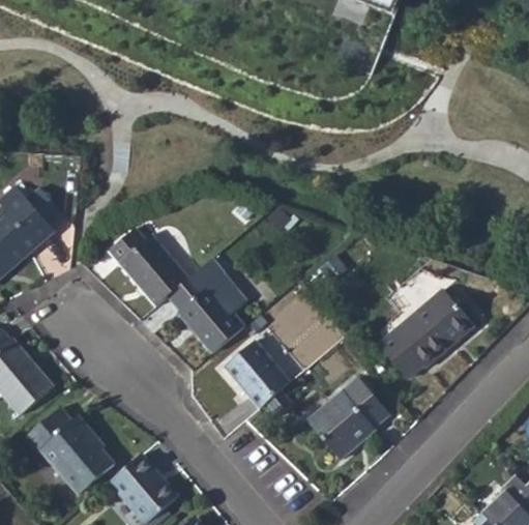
[(0,201),(2,204),(0,205),(0,271),(53,227),(48,221),(59,210),(39,188),(28,199),(13,182),(0,194),(0,201)]
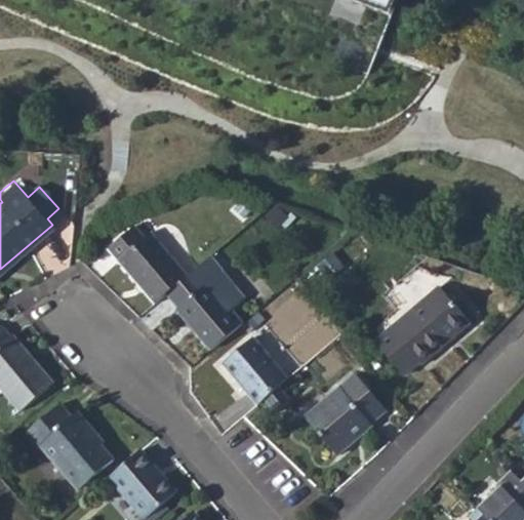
[(107,247),(154,302),(166,292),(187,273),(151,230),(144,235),(133,225),(107,247)]
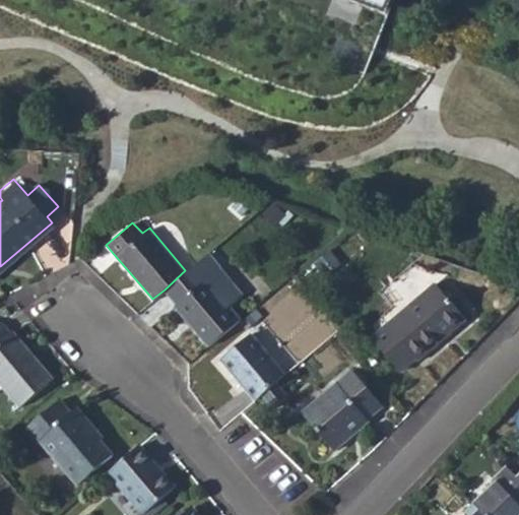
[(185,270),(165,290),(175,302),(175,305),(208,343),(239,318),(228,304),(238,296),(238,288),(219,266),(220,266),(207,251),(191,265),(185,270)]
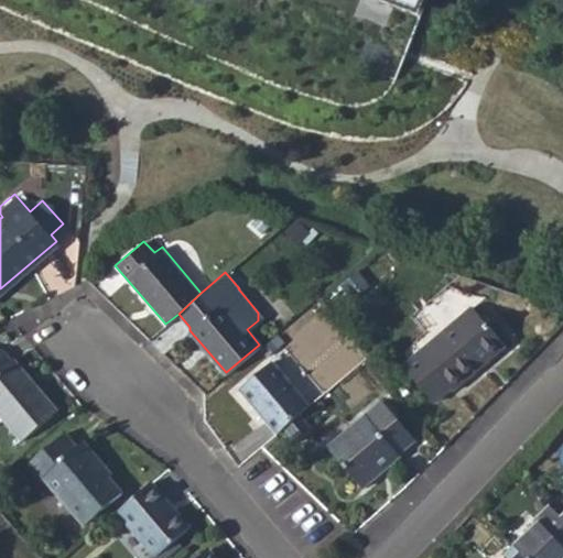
[(472,306),(402,364),(432,400),(448,386),(452,389),(504,343),(472,306)]
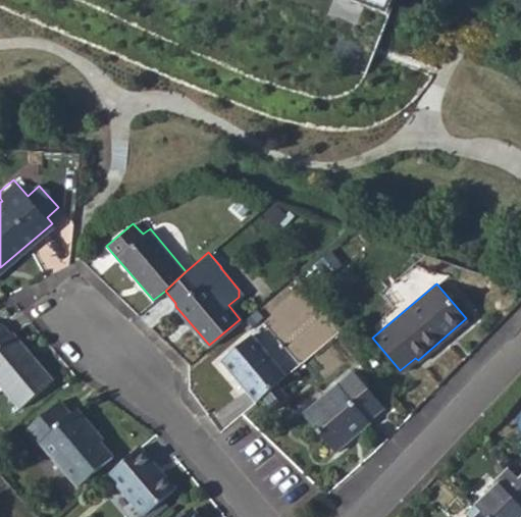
[(0,382),(18,406),(52,378),(12,331),(10,332),(0,322),(0,382)]
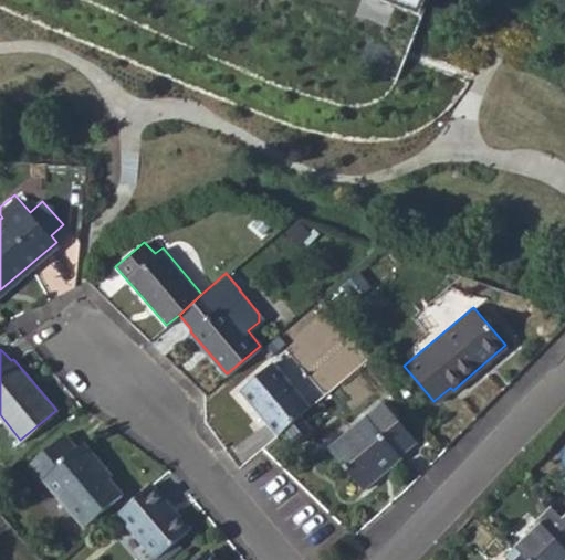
[(239,390),(276,434),(311,405),(273,361),(239,390)]
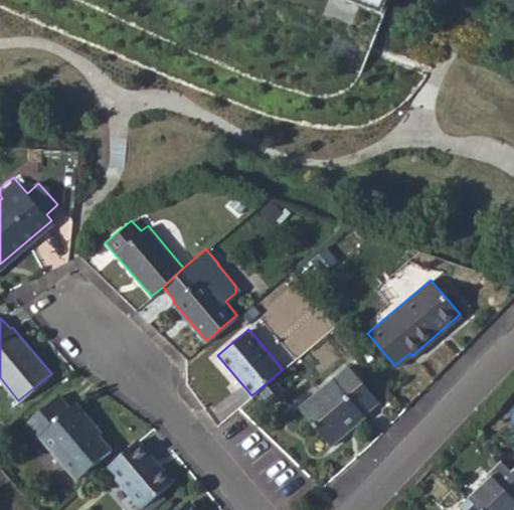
[(348,365),(298,406),(329,445),(363,414),(362,412),(377,399),(348,365)]
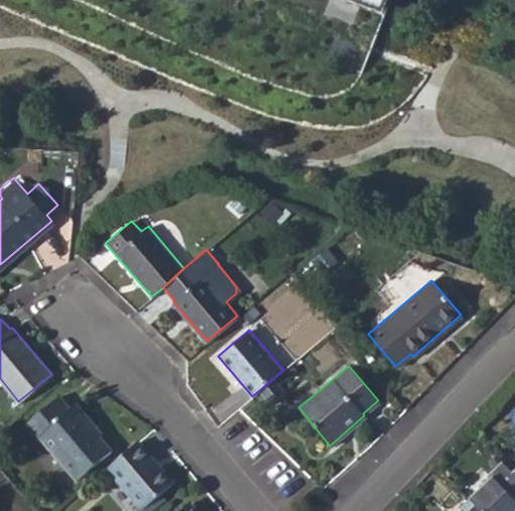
[(57,395),(24,424),(35,438),(38,434),(76,478),(110,450),(99,433),(101,431),(75,401),(69,407),(57,395)]
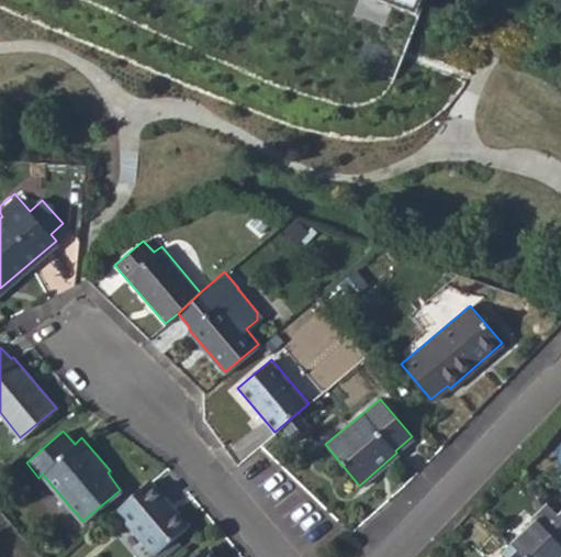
[(187,525),(149,480),(116,508),(154,552),(187,525)]
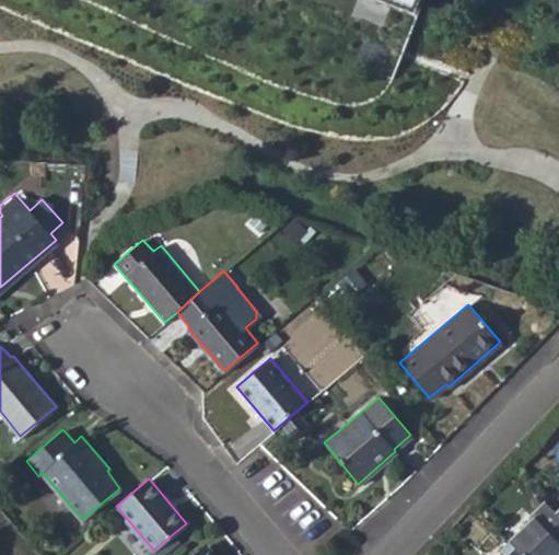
[(532,515),(508,538),(515,545),(525,554),(555,554),(558,552),(558,506),(556,510),(544,499),(530,511),(532,515)]
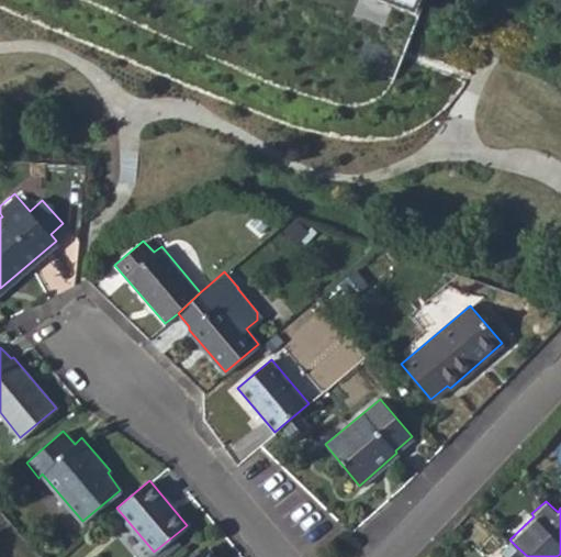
[(214,556),(206,547),(193,556),(214,556)]
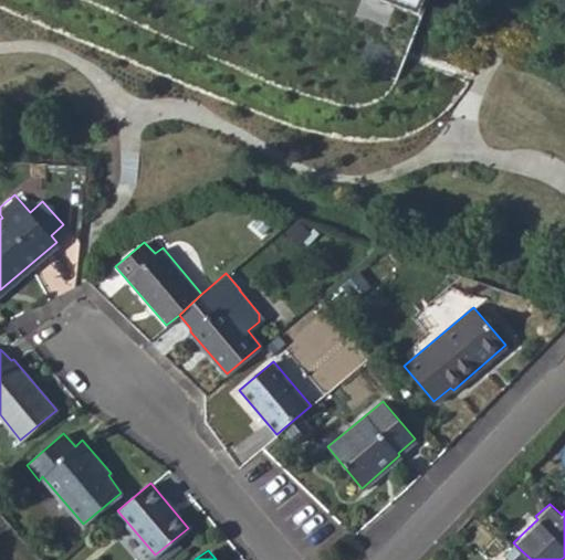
[(531,559),(521,550),(510,559),(531,559)]
